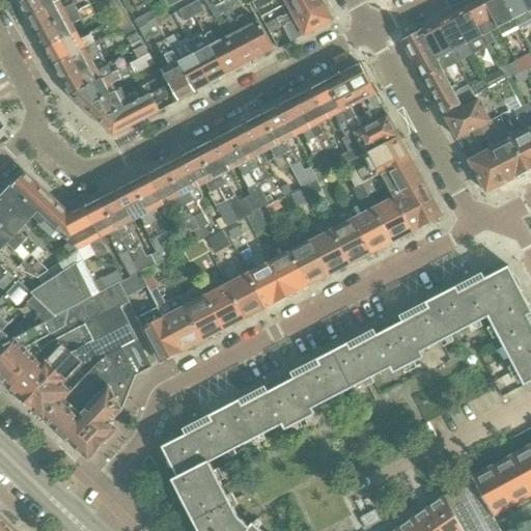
[(28,19),(59,2),(62,0),(21,0),(19,1),(28,19)]
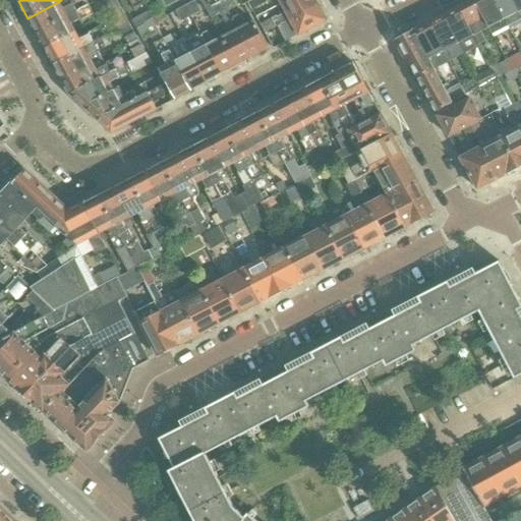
[(27,18),(37,34),(89,5),(85,0),(76,0),(71,3),(71,4),(62,9),(58,2),(27,18)]
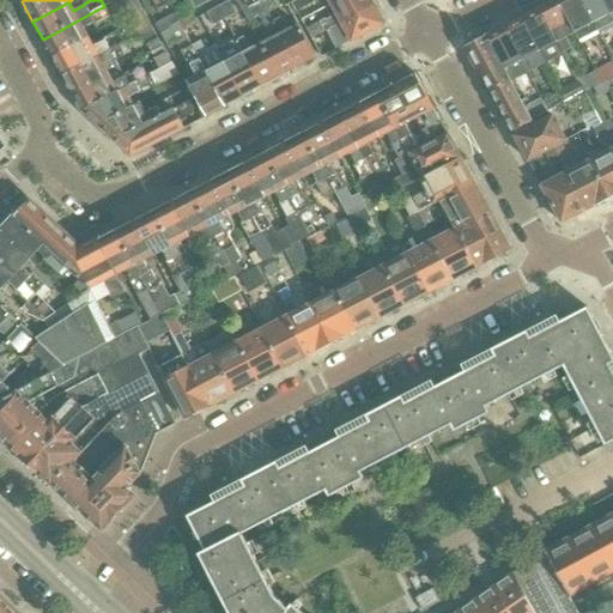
[(121,0),(131,14),(141,8),(135,0),(121,0)]
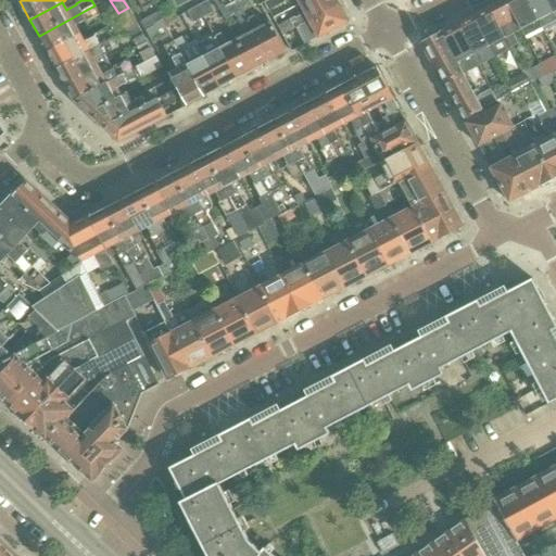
[(242,11),(248,20),(268,61),(277,57),(279,59),(285,55),(285,52),(287,51),(270,22),(261,27),(250,7),(257,2),(256,0),(242,0),(238,2),(242,11)]
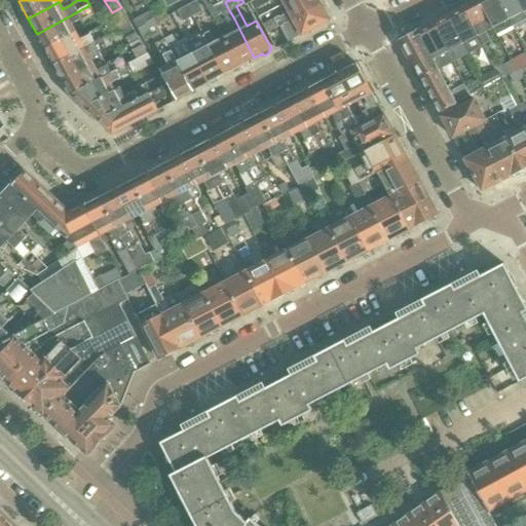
[(255,0),(250,2),(254,9),(271,0),(283,0),(286,4),(293,0),(255,0)]
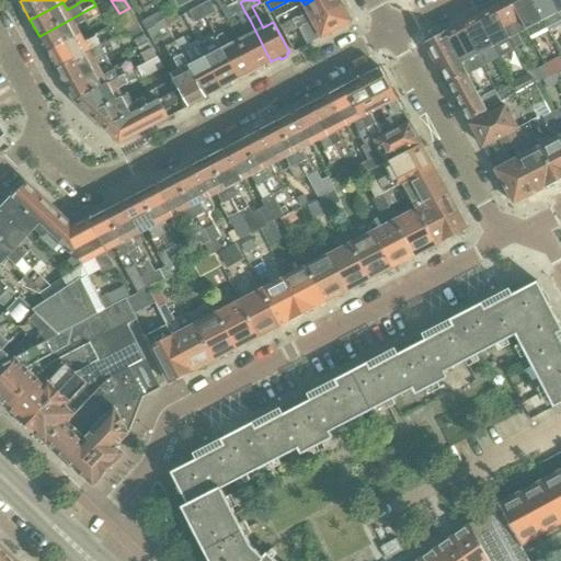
[(312,0),(305,4),(309,13),(298,19),(297,18),(281,26),(285,35),(313,21),(343,4),(340,0),(312,0)]
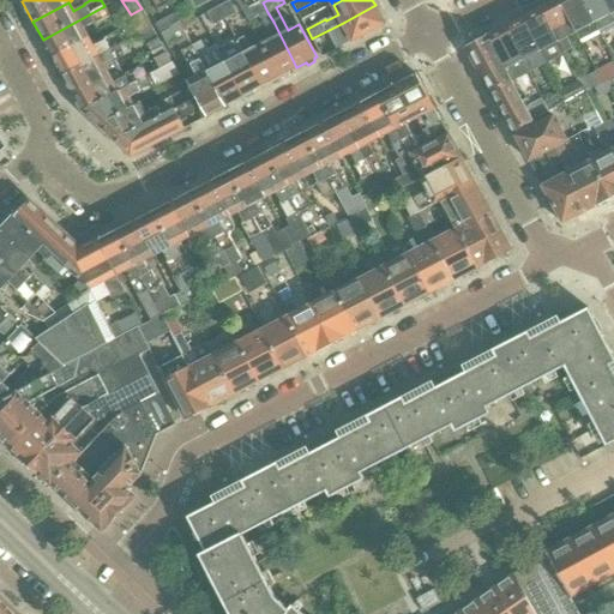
[(559,0),(554,0),(541,7),(565,53),(573,48),(567,37),(576,32),(559,0)]
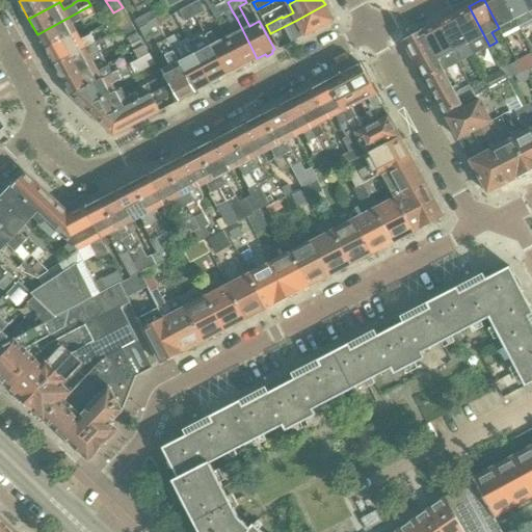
[(484,0),(499,28),(504,37),(520,29),(504,0),(484,0)]
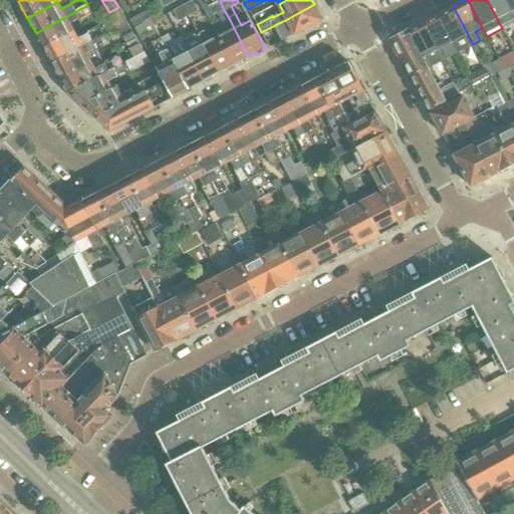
[(506,0),(487,0),(502,28),(513,22),(513,14),(512,11),(506,0)]
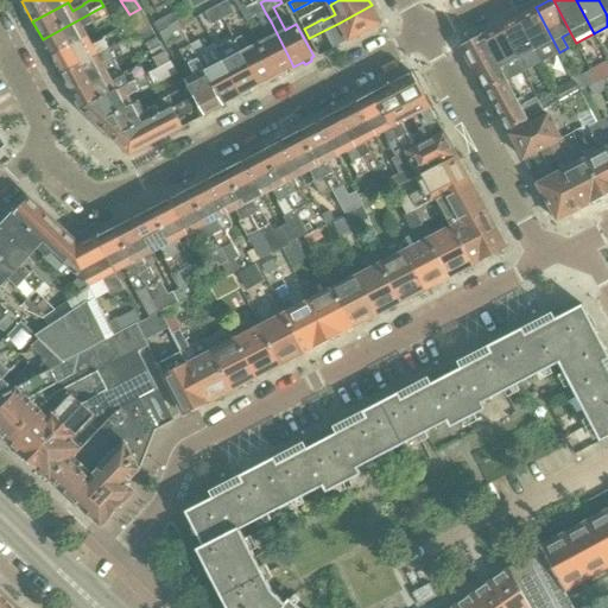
[(227,1),(216,7),(222,19),(233,14),(227,1)]
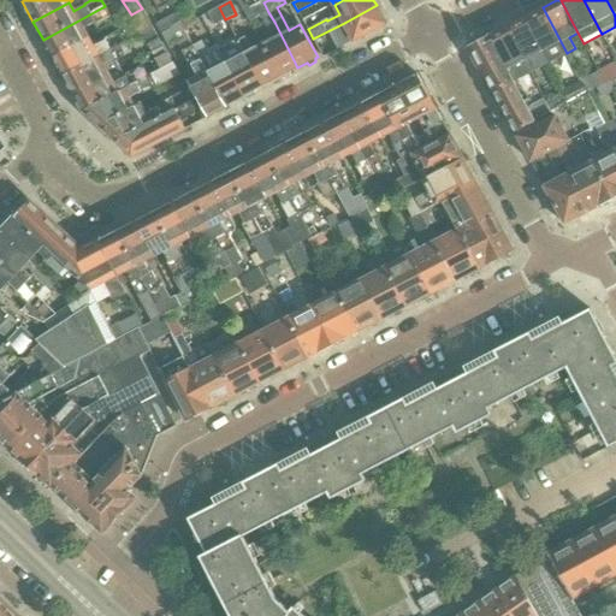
[(264,3),(250,10),(255,18),(268,12),(264,3)]
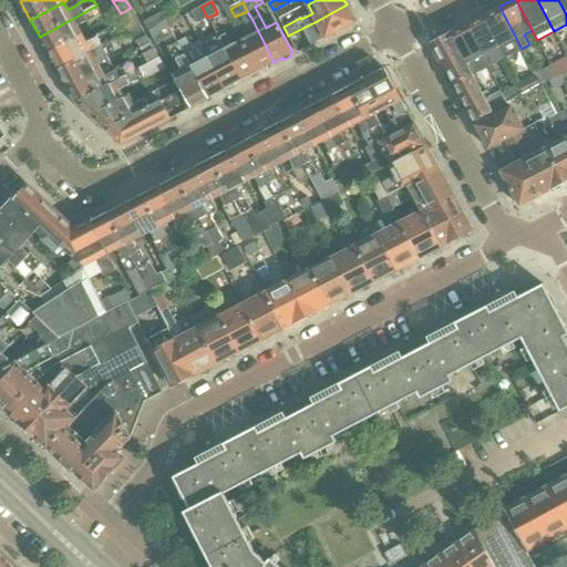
[(347,4),(317,21),(321,30),(310,35),(315,44),(356,22),(354,19),(356,16),(351,8),(348,8),(347,4)]
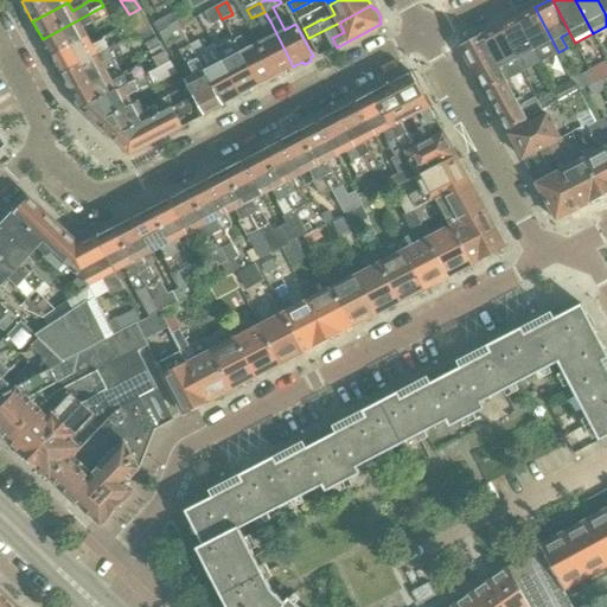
[(43,39),(52,57),(88,37),(83,29),(94,23),(94,25),(109,17),(103,6),(43,39)]
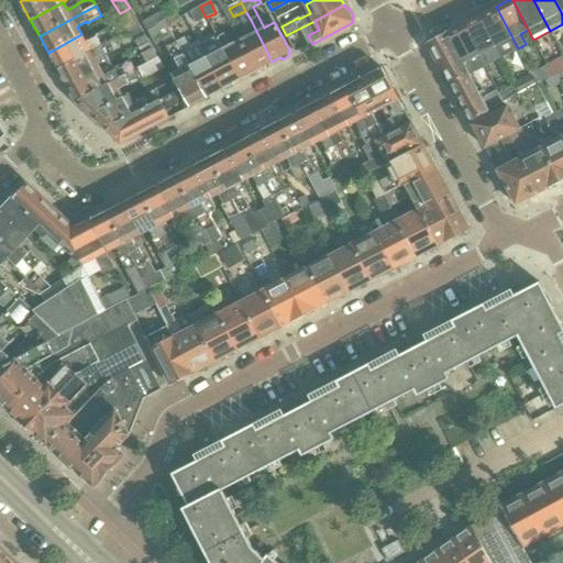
[(206,18),(200,7),(189,12),(196,23),(206,18)]
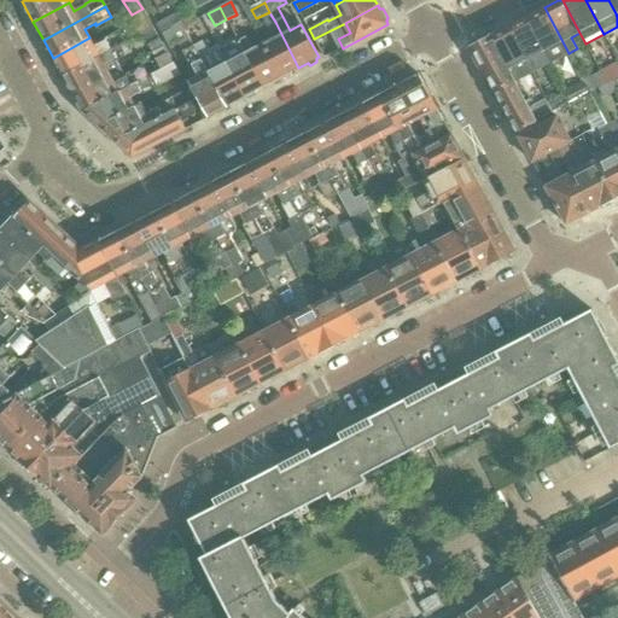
[(544,7),(526,17),(551,63),(569,53),(544,7)]
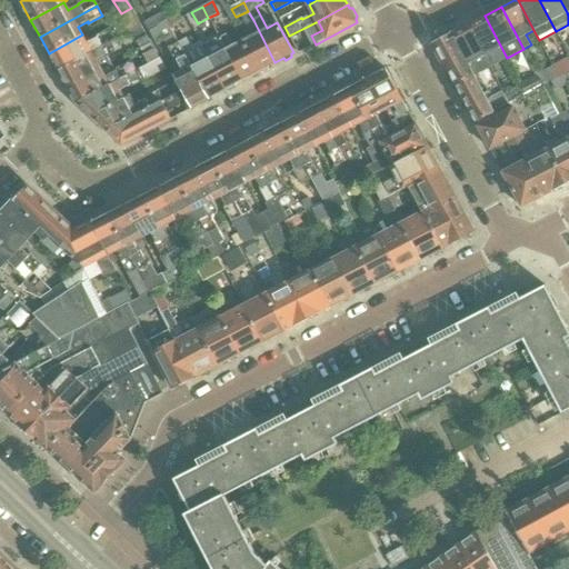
[(128,32),(130,31),(140,26),(131,8),(121,13),(118,15),(128,32)]
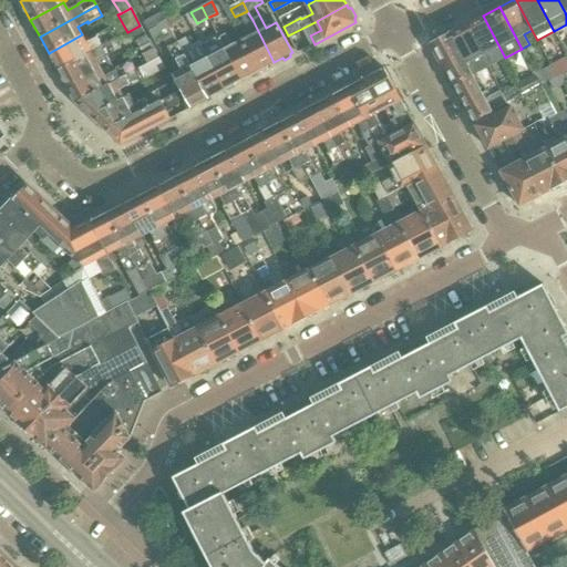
[(163,14),(166,21),(175,39),(185,33),(173,9),(163,14)]
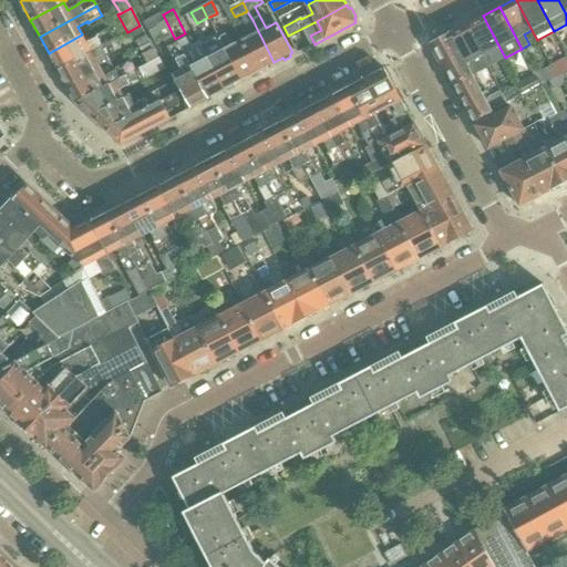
[(166,21),(163,14),(161,12),(144,21),(148,31),(166,21)]
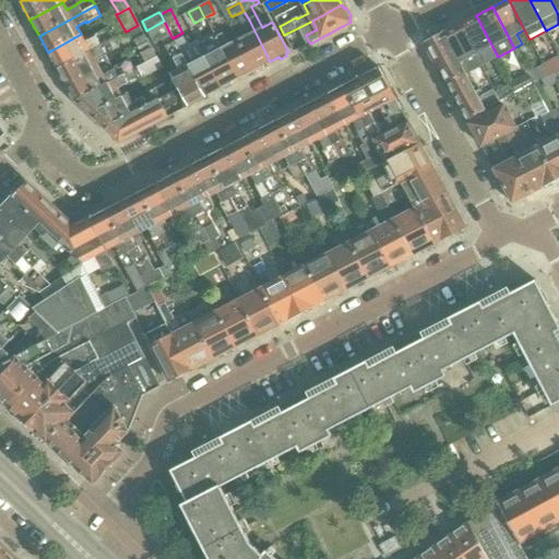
[(476,15),(460,24),(482,64),(498,57),(476,15)]
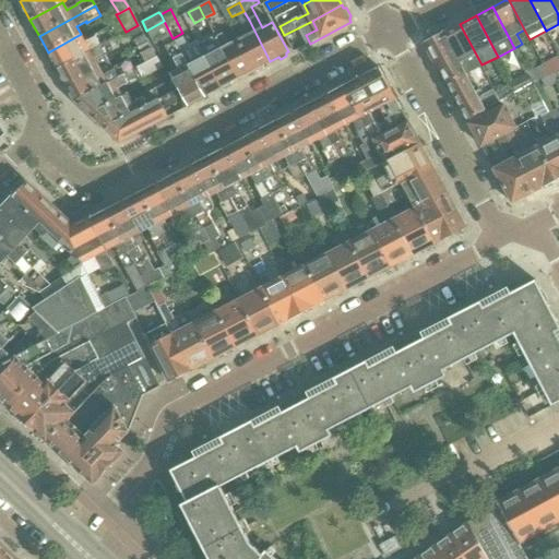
[(247,35),(238,39),(256,72),(263,68),(263,64),(270,61),(249,20),(240,24),(247,35)]
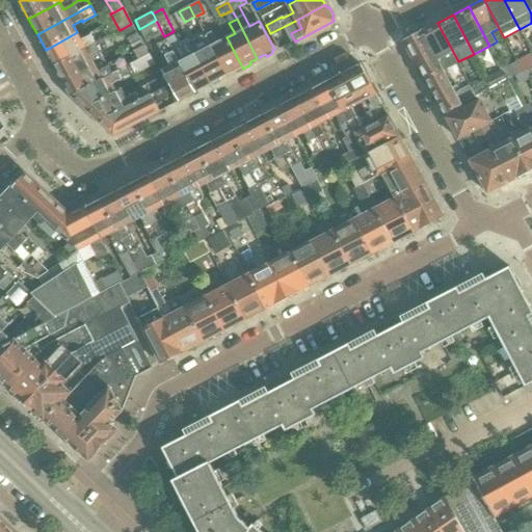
[(162,70),(164,74),(170,85),(179,102),(196,92),(194,90),(193,91),(168,42),(164,36),(156,20),(139,29),(147,42),(154,37),(164,57),(165,57),(170,65),(162,70)]
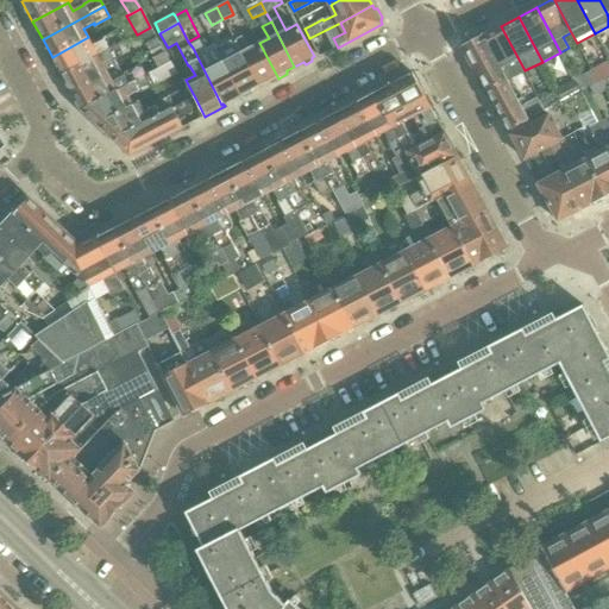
[(501,26),(484,35),(502,69),(510,64),(516,75),(525,70),(501,26)]
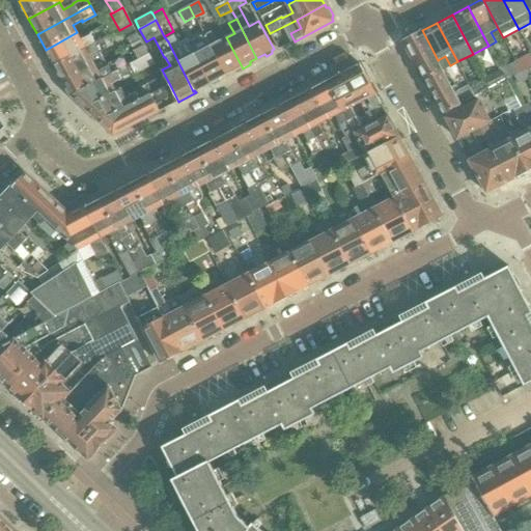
[(131,24),(121,29),(126,36),(135,31),(131,24)]
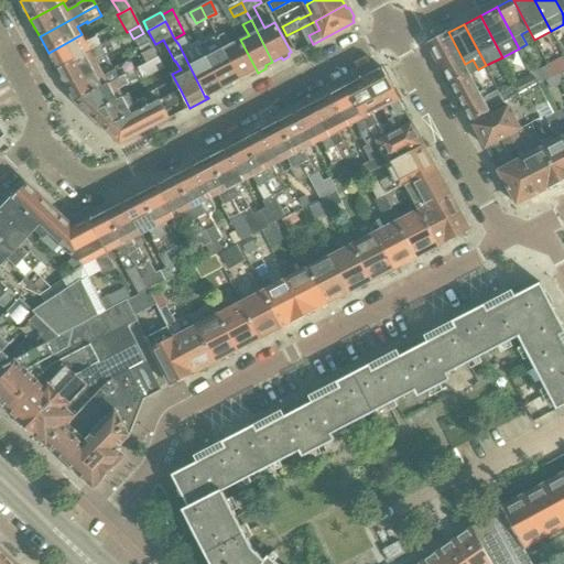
[(49,53),(57,71),(114,40),(109,30),(95,36),(96,39),(86,43),(82,34),(49,53)]
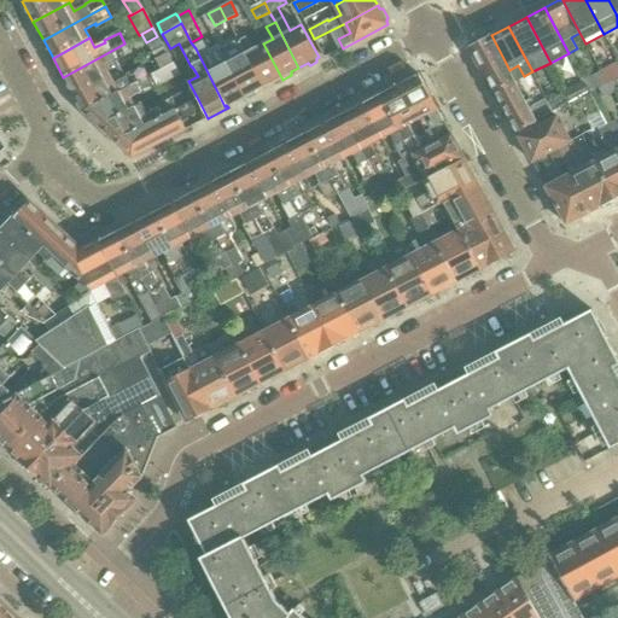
[(509,70),(491,35),(470,47),(532,163),(571,143),(557,116),(538,127),(536,121),(530,110),(509,70)]
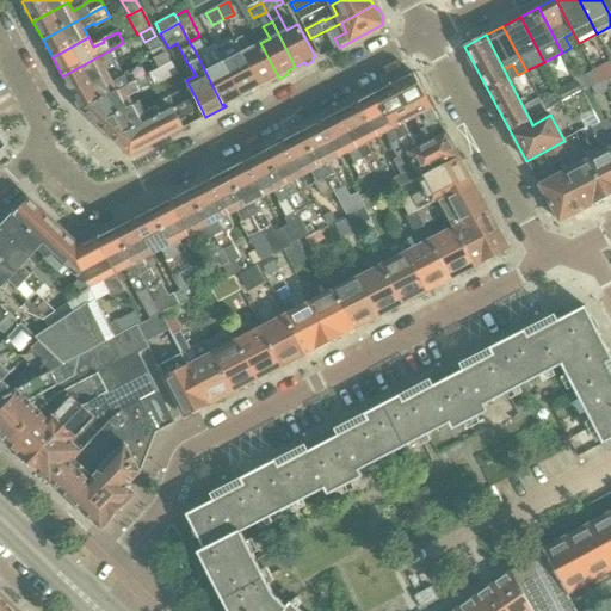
[(244,37),(236,41),(260,86),(267,81),(271,84),(279,79),(260,43),(250,49),(244,37)]
